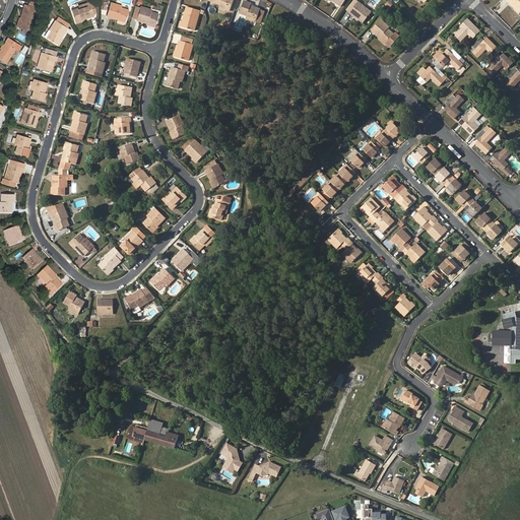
[(230,10),(233,0),(213,0),(213,2),(222,6),(222,8),(230,10)]
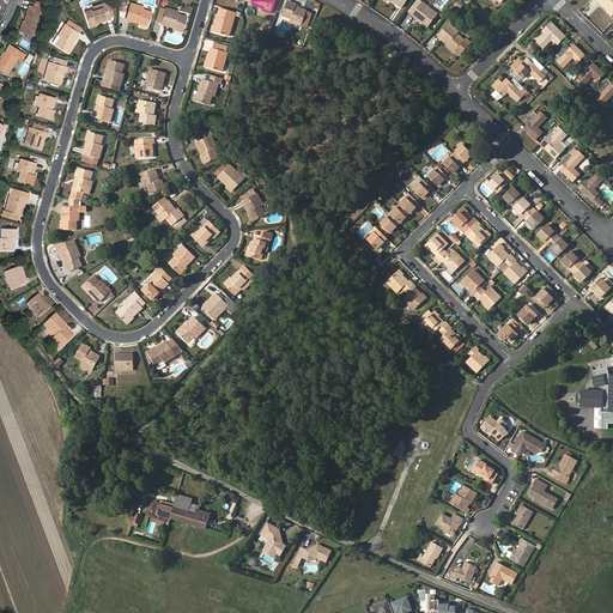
[(612,0),(599,0),(599,1),(612,14),(612,13),(612,0)]
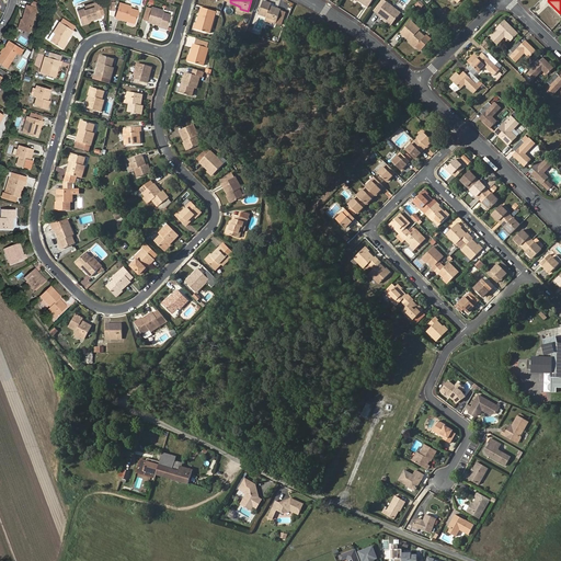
[(263,1),(259,14),(268,18),(268,20),(275,22),(276,23),(281,10),(271,7),(272,3),(263,1)]
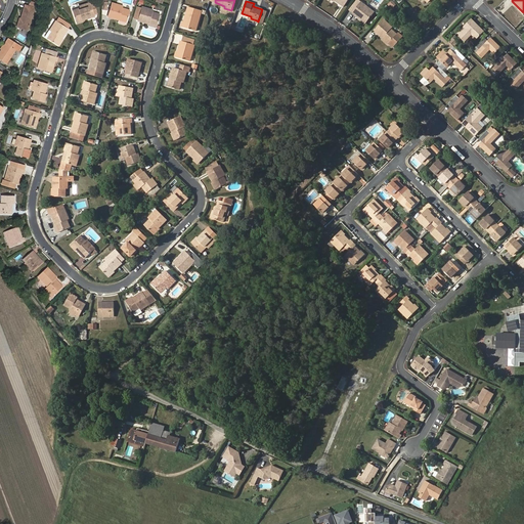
[(361,1),(352,12),(365,24),(375,12),(361,1)]
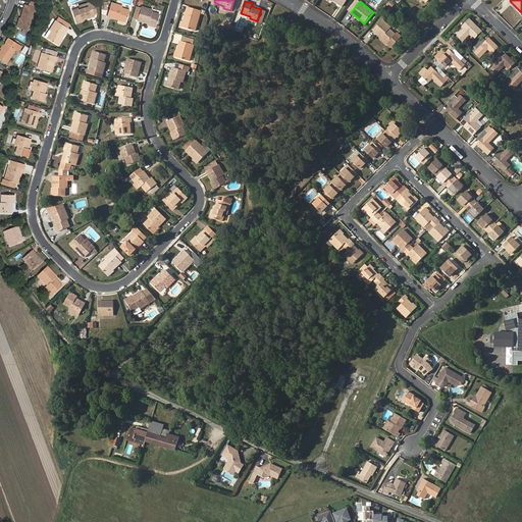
[(36,6),(27,3),(21,16),(20,16),(17,24),(28,28),(36,6)]
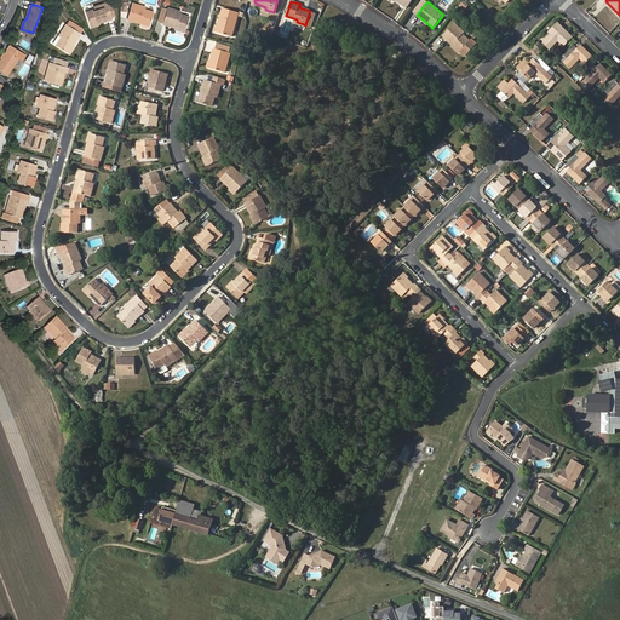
[(91,27),(99,23),(112,19),(107,4),(95,7),(96,10),(86,13),(90,27),(91,27)]
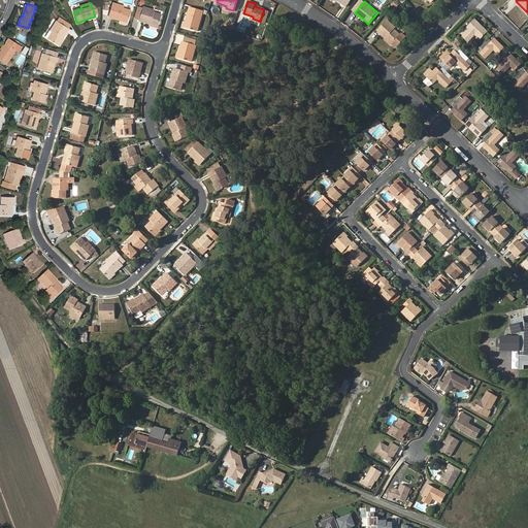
[(111,3),(110,7),(108,17),(117,20),(127,22),(130,11),(130,10),(122,8),(122,6),(111,3)]
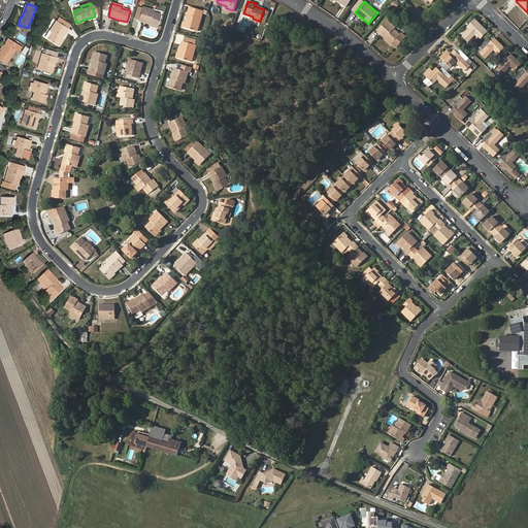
[(151,25),(157,26),(158,27),(161,14),(153,12),(154,10),(142,7),(138,21),(151,25)]
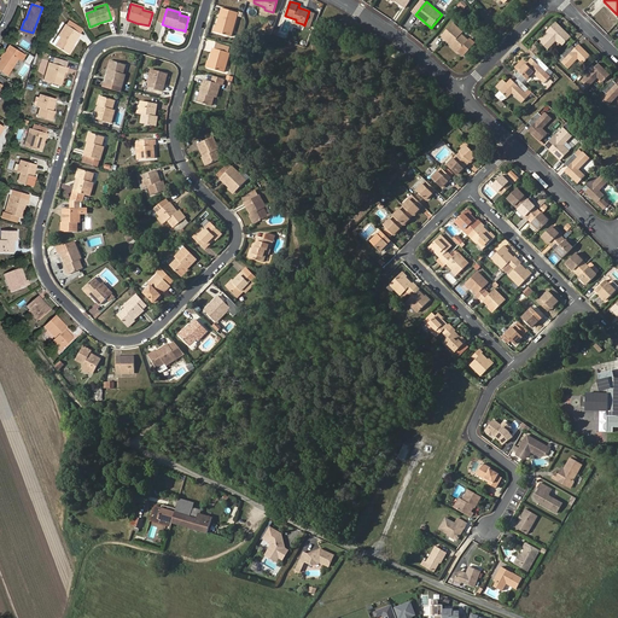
[(315,13),(309,11),(304,25),(310,27),(315,13)]
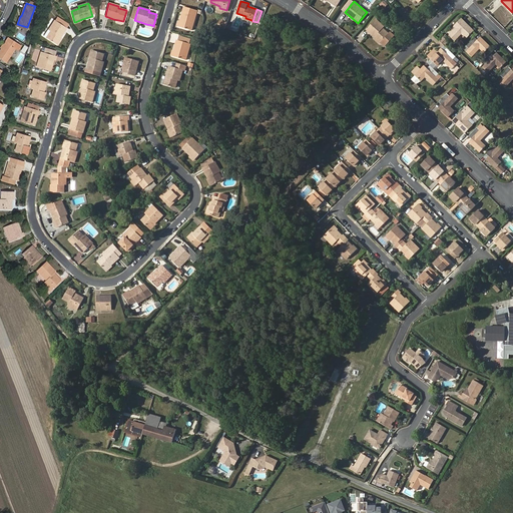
[(196,14),(183,10),(178,27),(191,30),(196,14)]
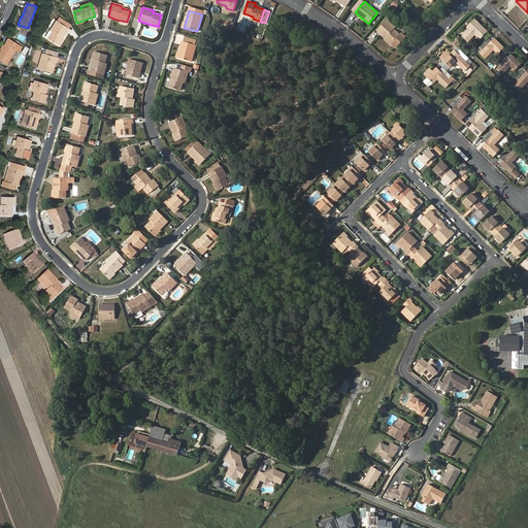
[(59,18),(57,21),(68,29),(70,25),(59,18)]
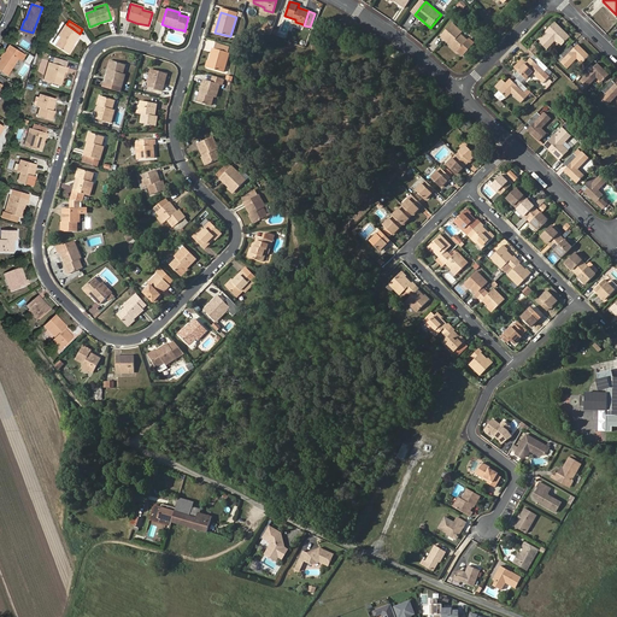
[(570,36),(556,22),(546,31),(548,34),(540,42),(547,48),(554,40),(560,46),(570,36)]
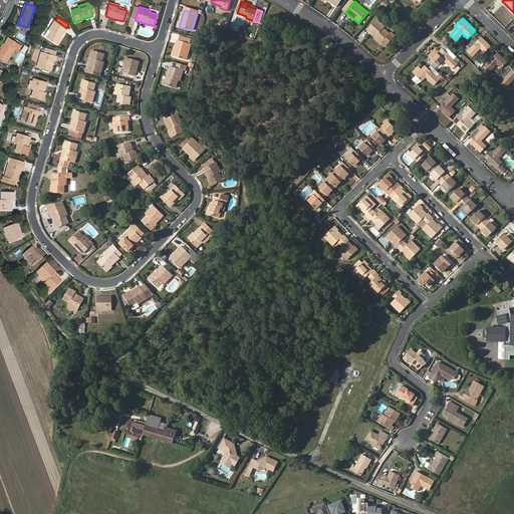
[(375,37),(381,42),(390,33),(382,28),(383,26),(376,19),(366,30),(375,37)]
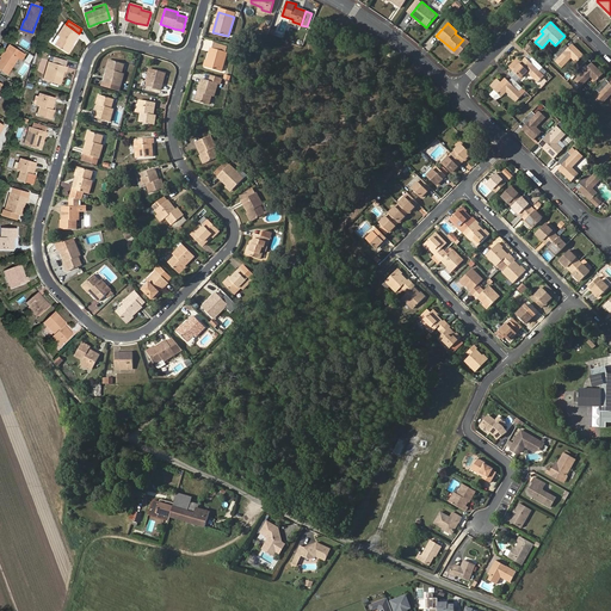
[(79,34),(66,24),(59,36),(61,37),(55,45),(67,53),(72,44),(79,34)]
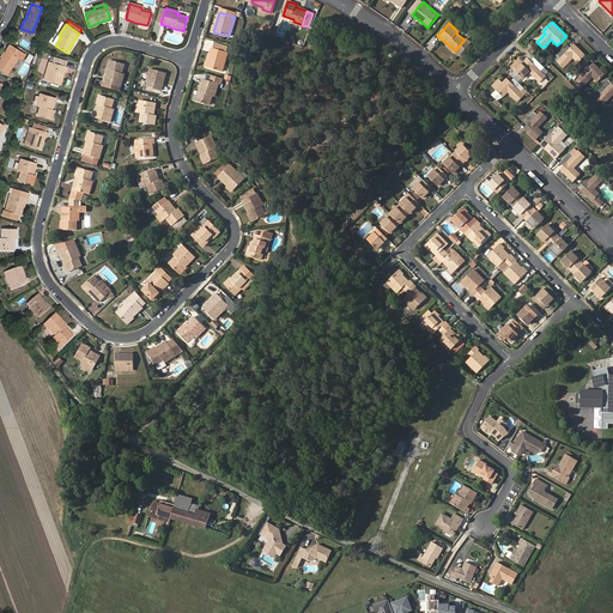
[(263,25),(260,35),(269,35),(272,28),(263,25)]
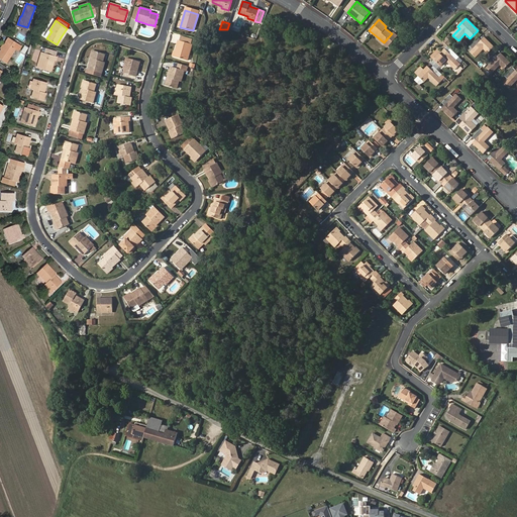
[(0,48),(0,56),(6,61),(14,47),(18,49),(20,46),(8,37),(0,48)]
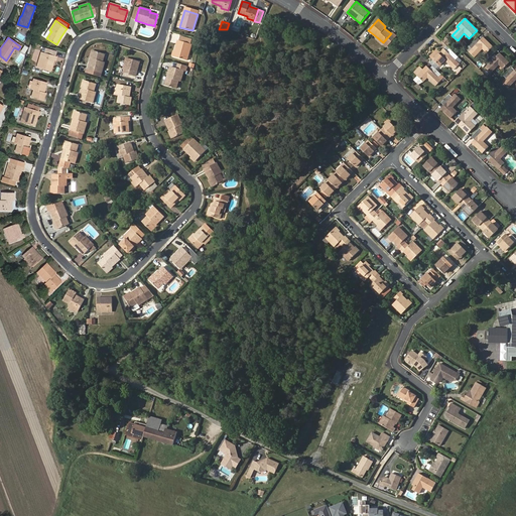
[(445,37),(441,40),(447,46),(450,42),(445,37)]
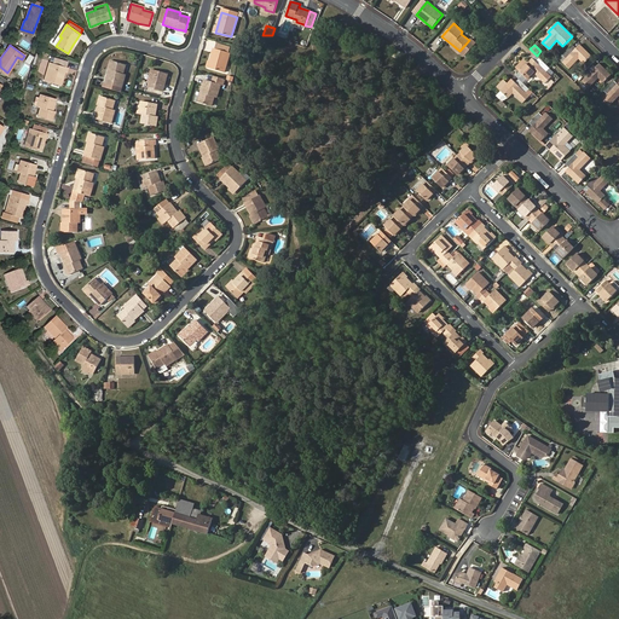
[(576,50),(572,46),(562,56),(566,58),(563,62),(570,68),(578,58),(584,64),(591,56),(580,45),(576,50)]
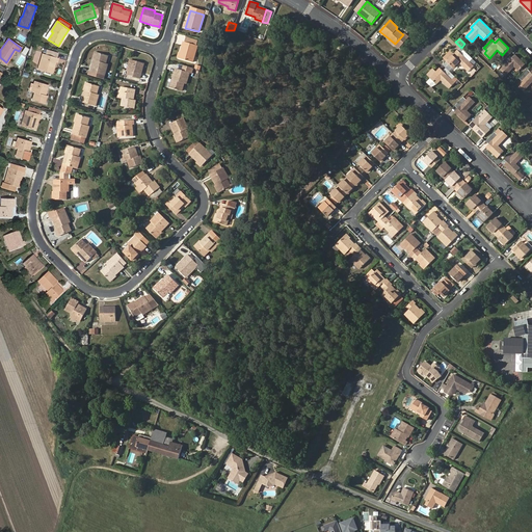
[(181,52),(179,58),(193,62),(197,46),(184,42),(181,52)]
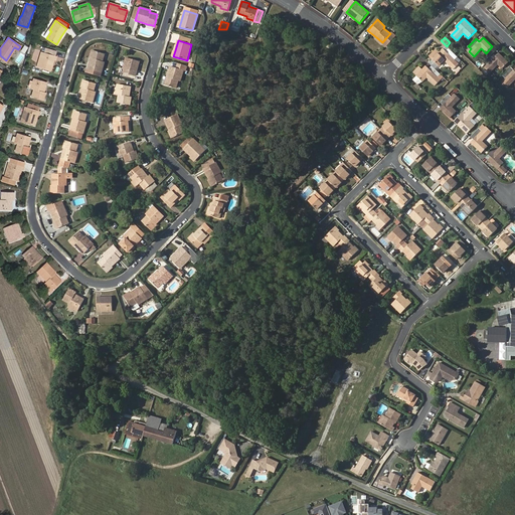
[(455,59),(458,57),(451,50),(448,52),(443,48),(440,52),(437,49),(430,55),(439,64),(444,60),(454,69),(459,63),(455,59)]
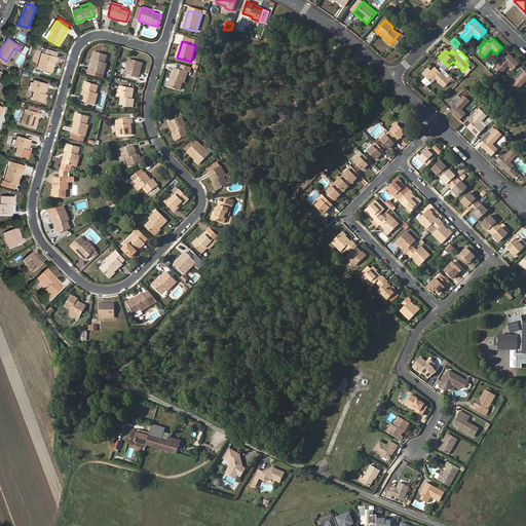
[(96,52),(92,60),(89,71),(104,75),(107,64),(105,64),(107,55),(96,52)]
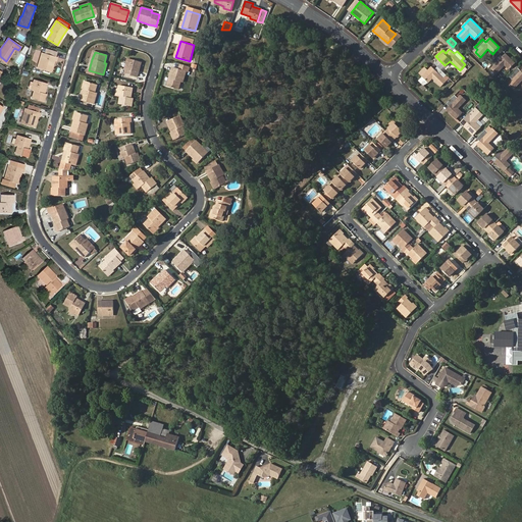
[(57,57),(45,53),(40,68),(51,71),(54,60),(56,61),(57,57)]
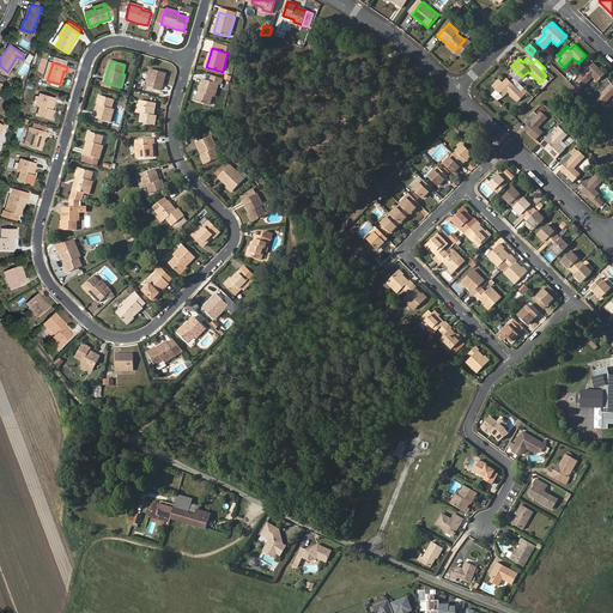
[(589,68),(586,65),(577,73),(580,77),(577,80),(583,86),(593,77),(598,82),(606,74),(594,64),(589,68)]
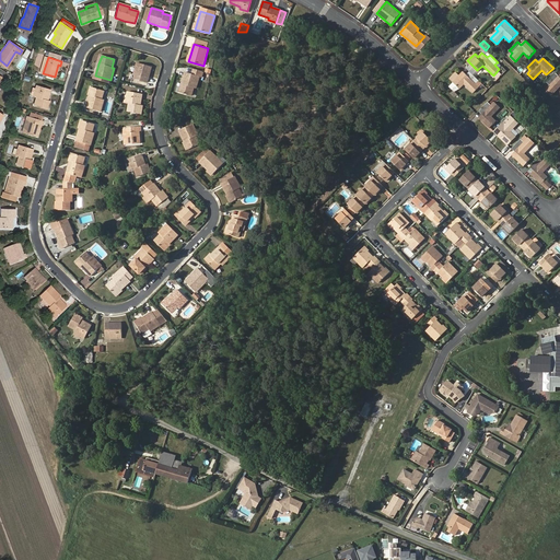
[(151,67),(138,63),(133,79),(147,82),(151,67)]
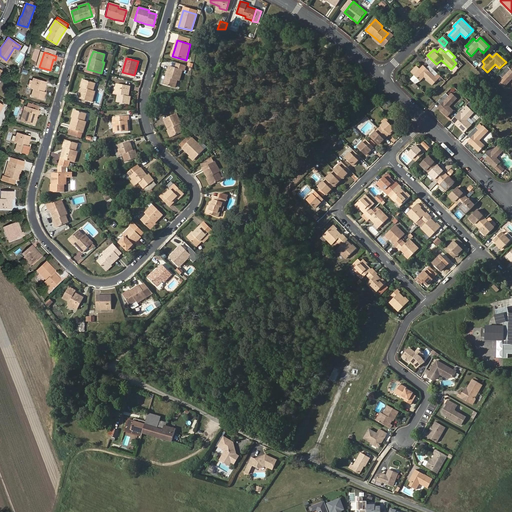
[(169,66),(167,73),(169,74),(168,77),(166,76),(164,84),(175,88),(177,80),(179,80),(182,70),(183,70),(184,65),(177,63),(175,68),(169,66)]
